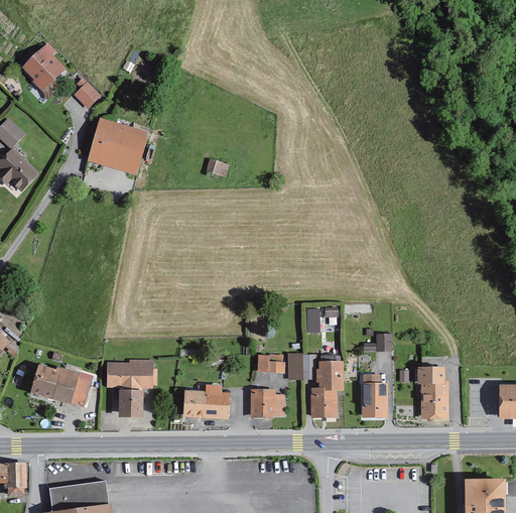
[(40,91),(65,68),(42,45),(21,67),(33,80),(31,82),(40,91)]
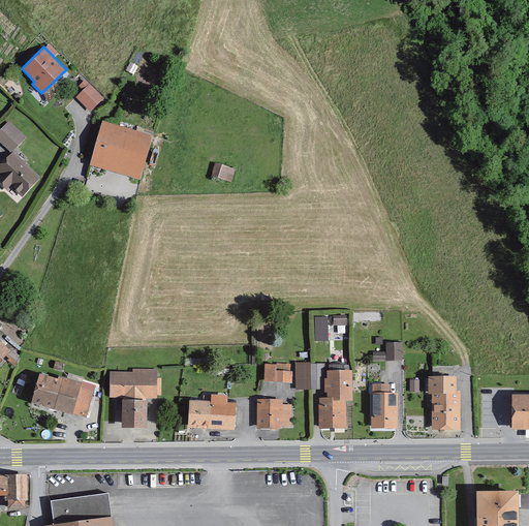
[(79,85),(82,89),(74,95),(89,110),(102,96),(84,79),(79,85)]
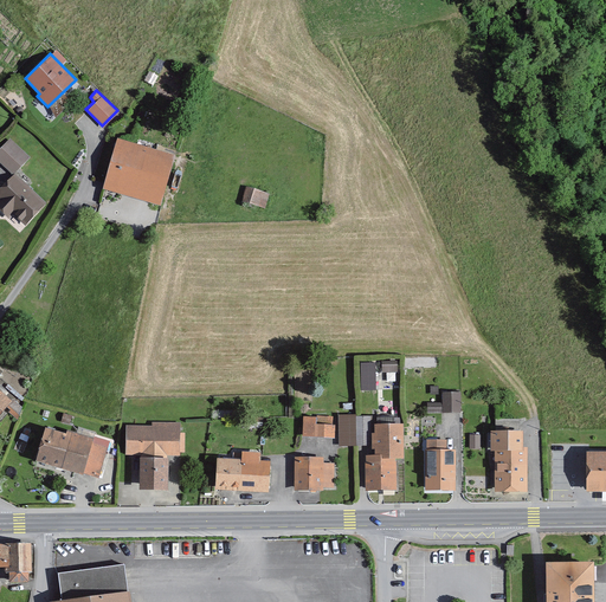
[(0,144),(0,161),(11,173),(27,156),(7,137),(0,144)]
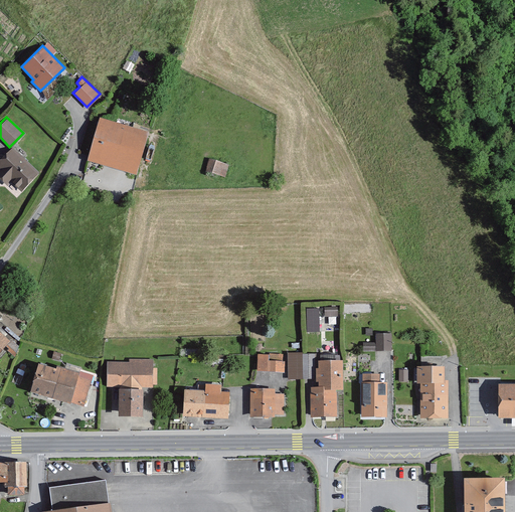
[(146,131),(99,118),(88,161),(135,173),(146,131)]
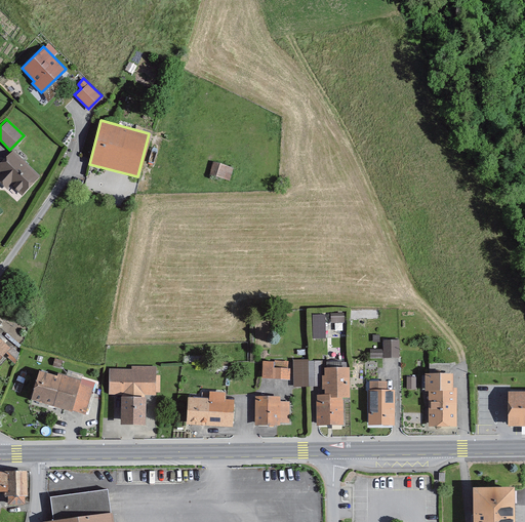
[(39,174),(11,150),(0,162),(0,181),(6,188),(10,184),(22,194),(39,174)]
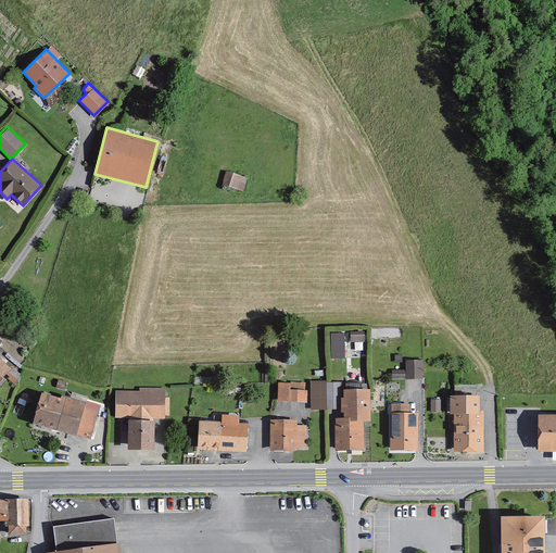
[(224,184),(247,187),(249,172),(226,168),(224,184)]
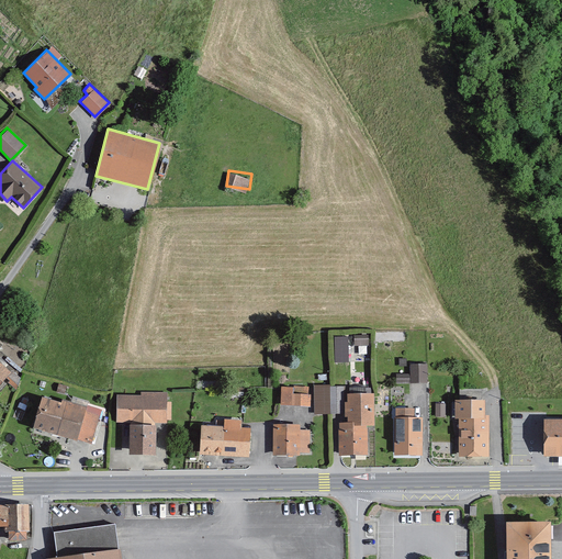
[(10,322),(0,316),(0,337),(10,322)]
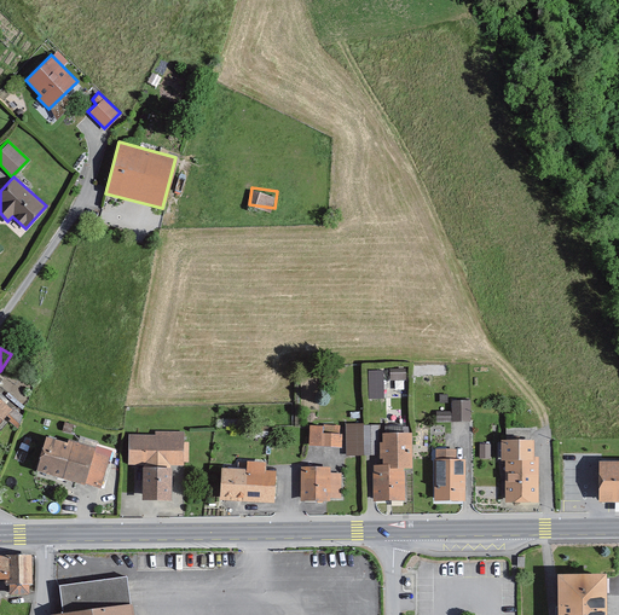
[(386,394),(385,366),(369,367),(370,395),(386,394)]
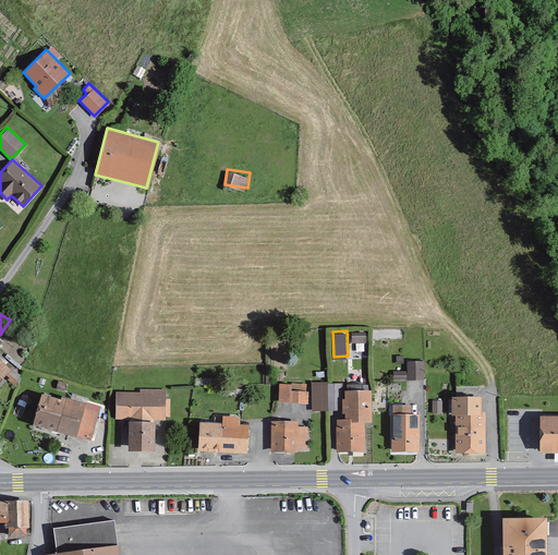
[(0,381),(4,375),(15,384),(19,372),(11,365),(9,369),(0,360),(0,381)]
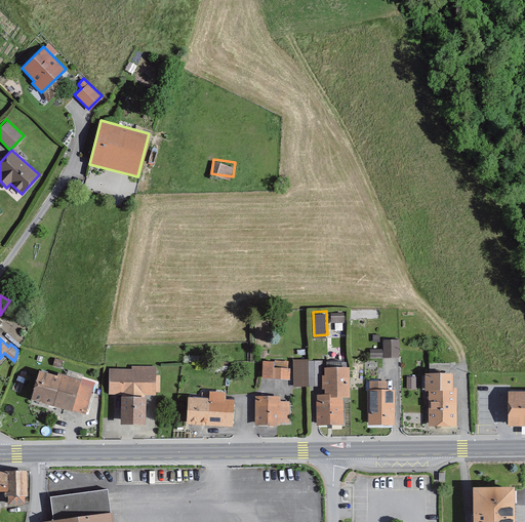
[(397,357),(398,339),(381,338),(381,349),(370,349),(370,356),(397,357)]
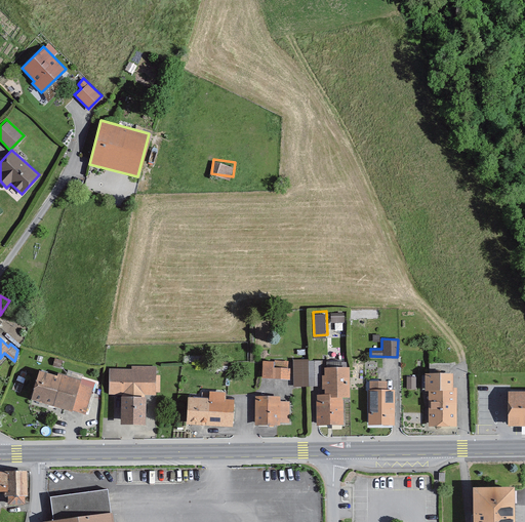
[(308,385),(307,357),(292,358),(293,386),(308,385)]
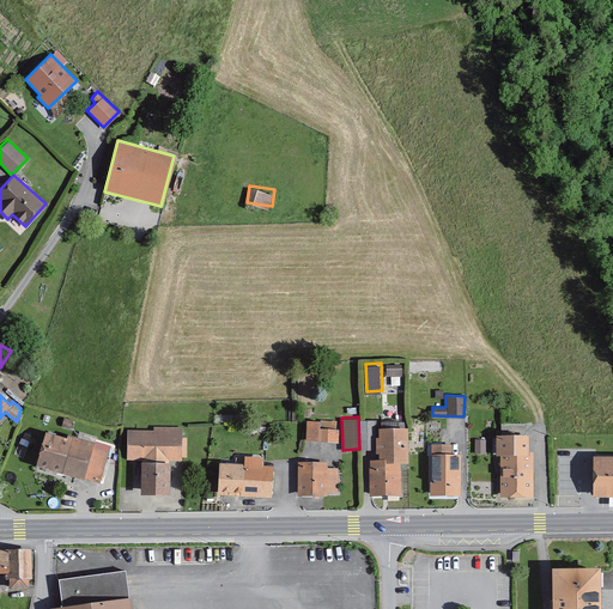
[(337,442),(338,428),(333,428),(334,421),(319,420),(319,422),(307,421),(305,440),(337,442)]
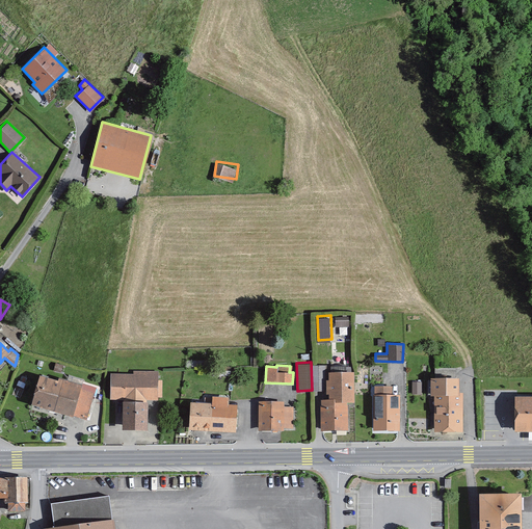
[(156,399),(157,370),(132,369),(132,373),(110,372),(109,399),(156,399)]
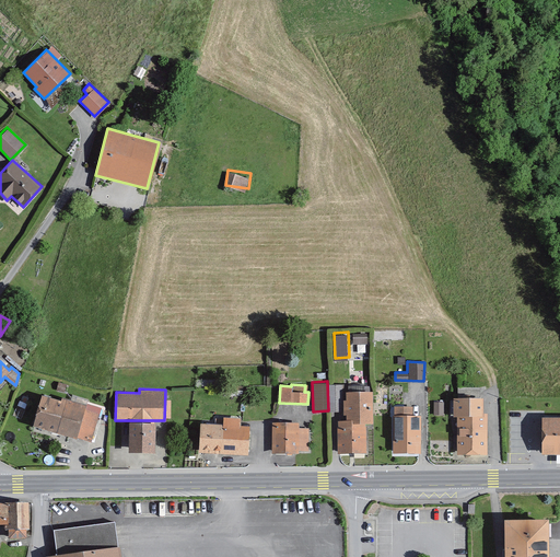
[(373,422),(372,392),(345,392),(346,420),(336,421),(337,452),(366,451),(366,422),(373,422)]
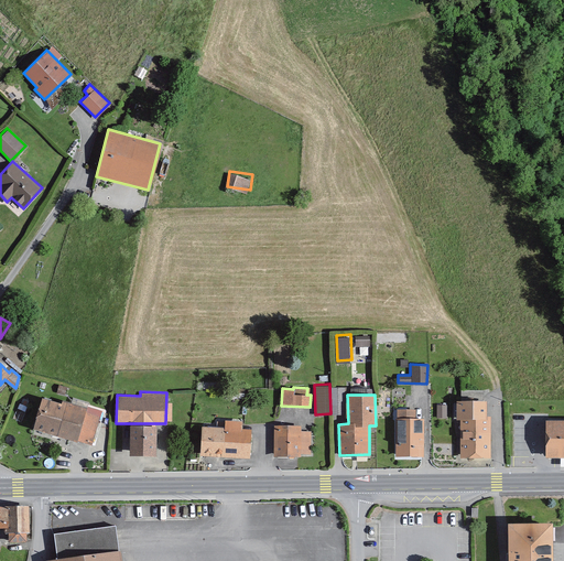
[(90,444),(100,409),(86,405),(85,407),(61,400),(60,402),(42,398),(33,429),(90,444)]
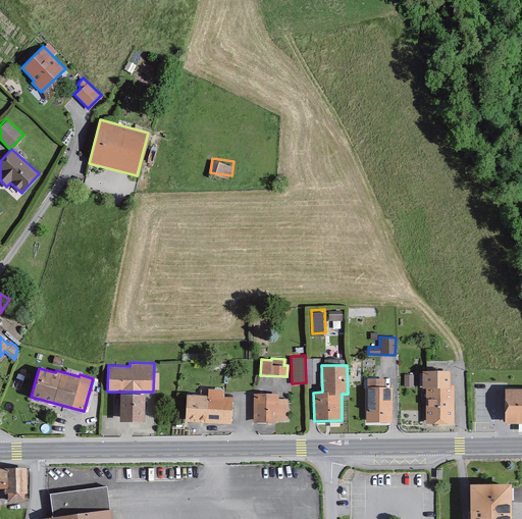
[(449,384),(449,371),(423,371),(422,388),(425,388),(425,423),(454,423),(454,384),(449,384)]
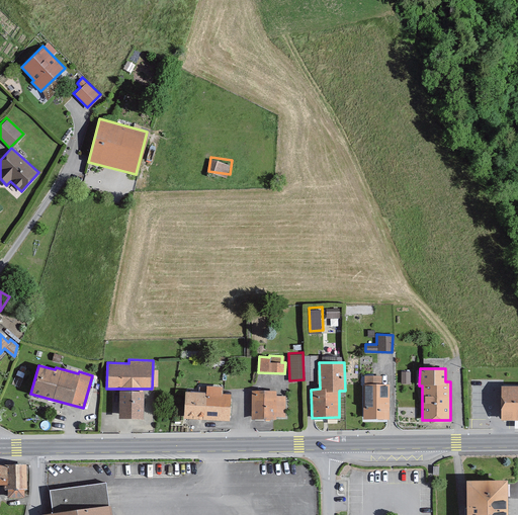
[(409,382),(410,371),(400,371),(400,382),(409,382)]
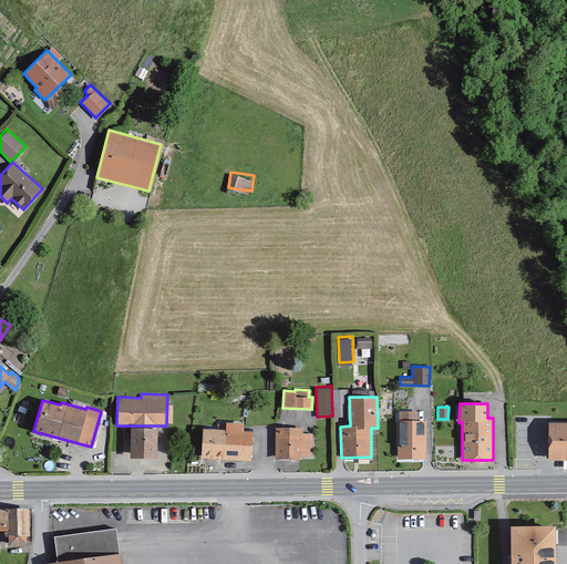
[(425,458),(425,420),(418,420),(418,410),(399,410),(399,444),(395,444),(395,458),(425,458)]
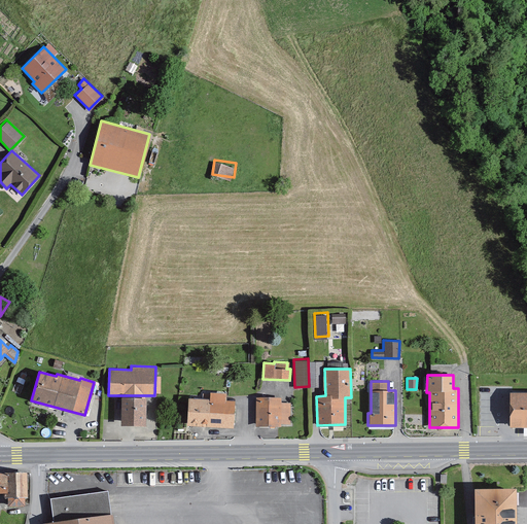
[(526,392),(510,392),(510,426),(526,426),(526,392)]
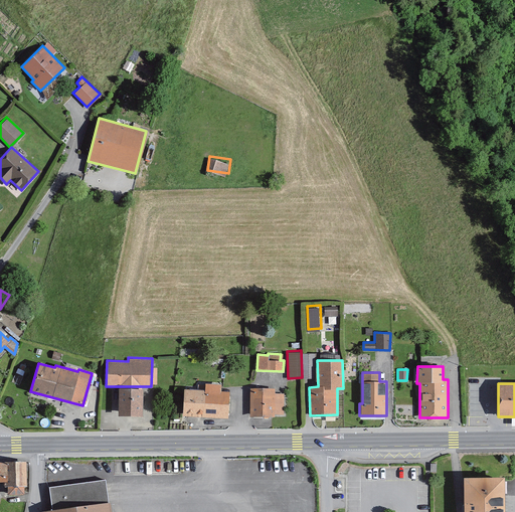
[(227,418),(229,392),(220,391),(220,385),(205,384),(205,389),(184,388),(182,415),(227,418)]
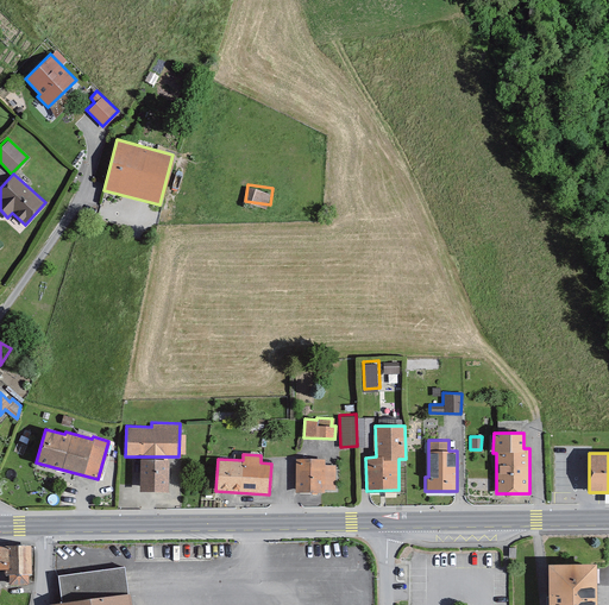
[(336,464),(324,464),(324,458),(295,458),(295,493),(322,493),(324,489),(336,489),(336,464)]
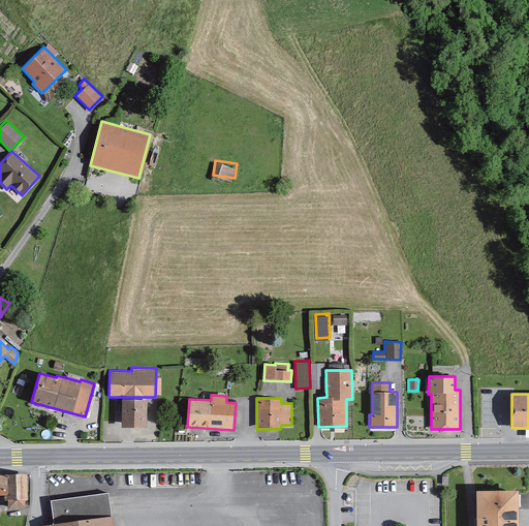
[(146,428),(147,400),(122,400),(121,427),(146,428)]
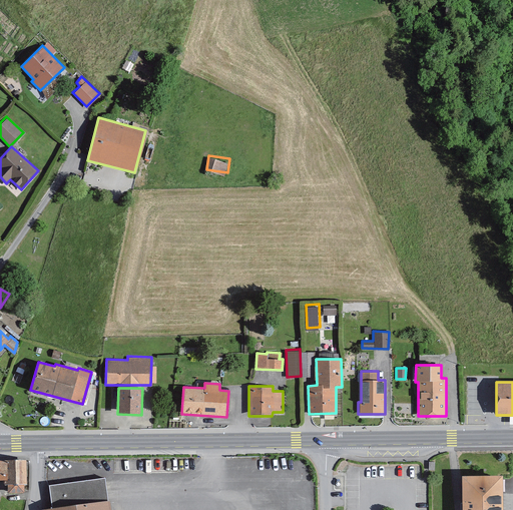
[(26,459),(0,459),(0,480),(7,480),(7,493),(23,492),(23,484),(26,484),(26,459)]
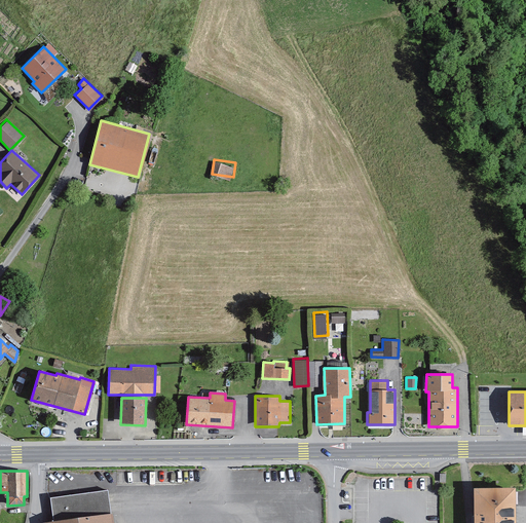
[(515,522),(515,488),(474,488),(474,522),(515,522)]
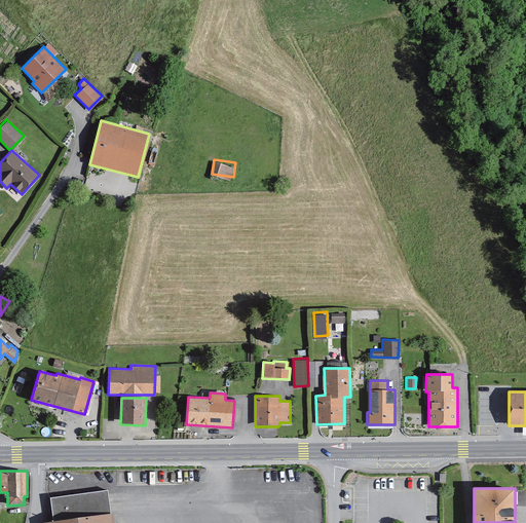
[(112,522),(107,489),(50,497),(54,521),(43,522),(42,522),(112,522)]
